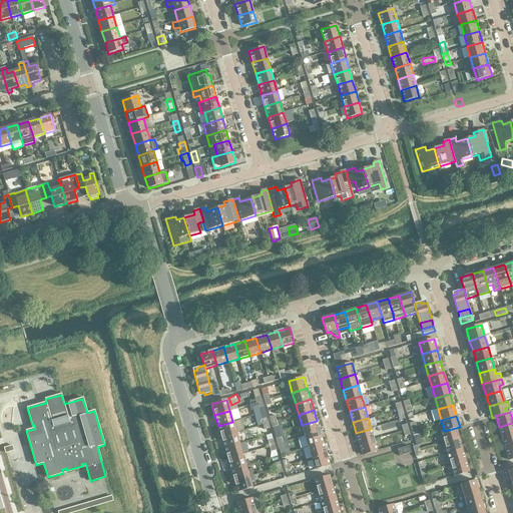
[(317,421),(302,425),(305,436),(320,432),(317,421)]
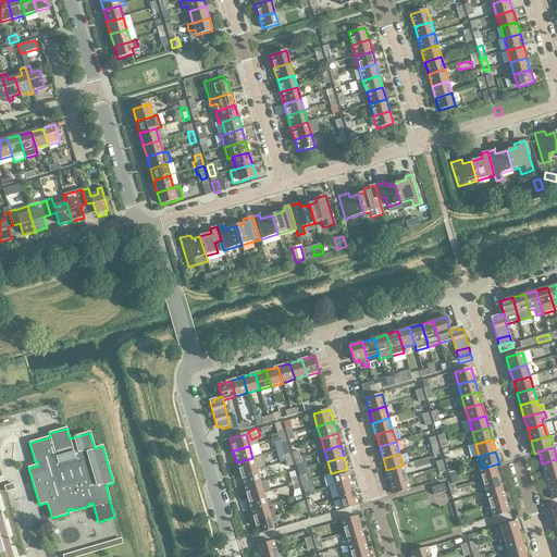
[(237,462),(240,474),(257,470),(252,458),(237,462)]
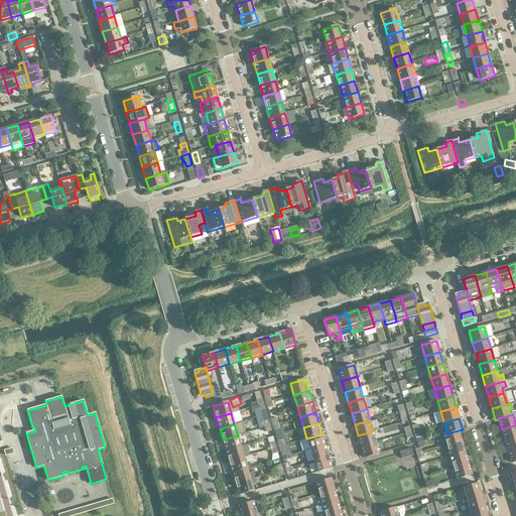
[(515,425),(502,429),(505,440),(515,436),(515,425)]
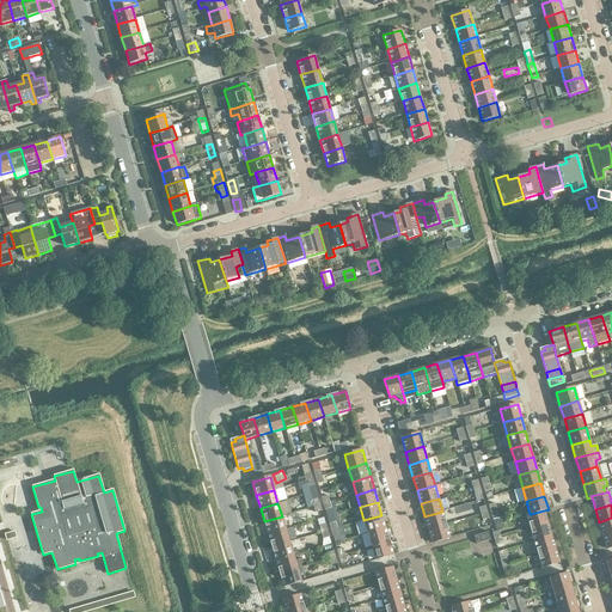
[(496,509),(490,512),(494,525),(503,522),(501,515),(499,516),(496,509)]
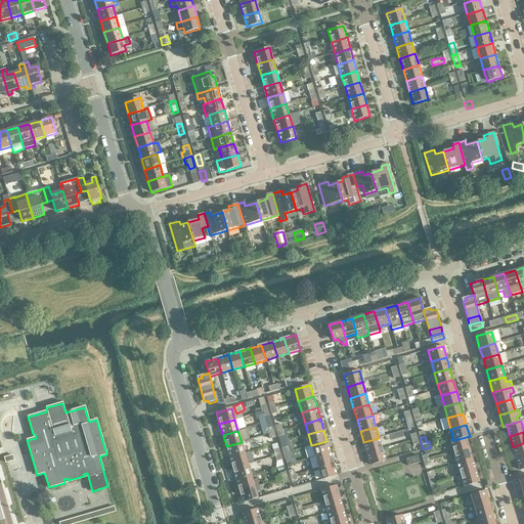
[(450,441),(453,452),(469,448),(466,437),(454,440),(453,440),(450,441)]
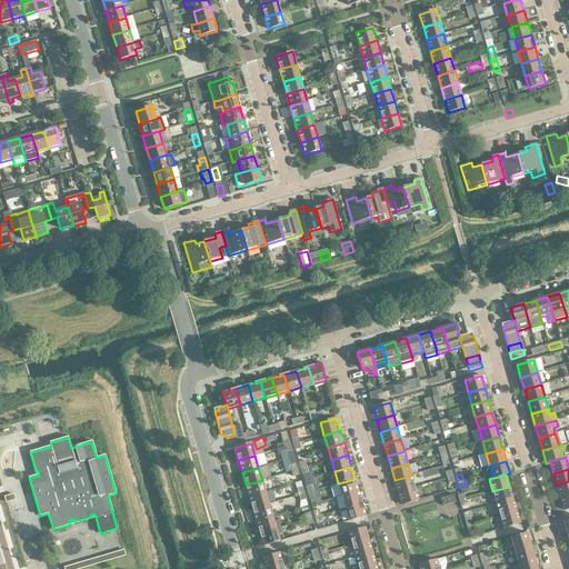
[(395,480),(398,492),(415,488),(411,476),(395,480)]
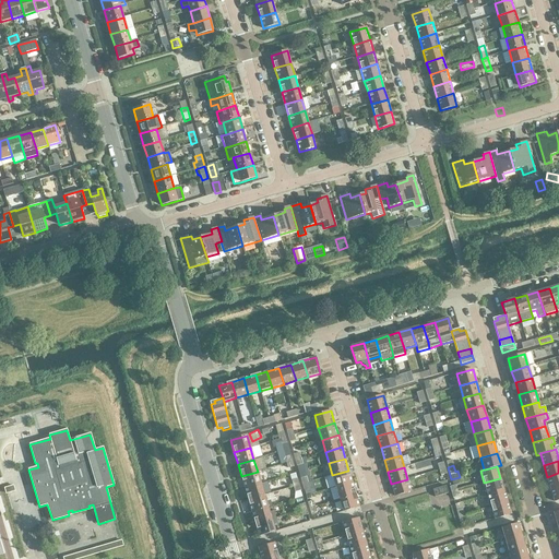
[(336,487),(353,483),(348,471),(332,475),(336,487)]
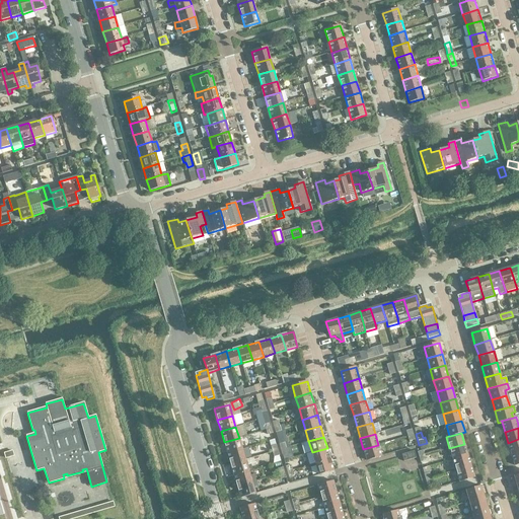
[(227,453),(242,449),(239,438),(224,442),(227,453)]
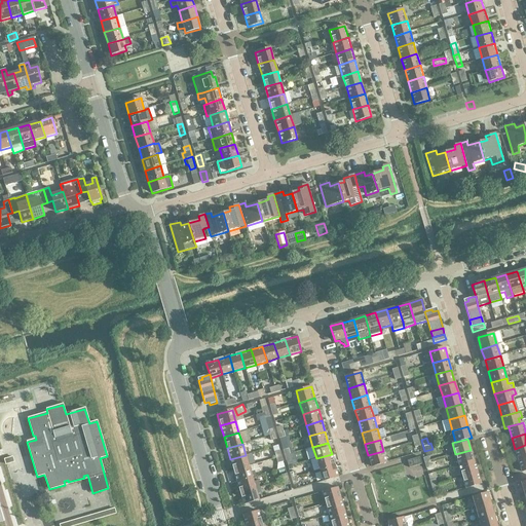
[(525,445),(515,449),(518,460),(525,457),(525,445)]
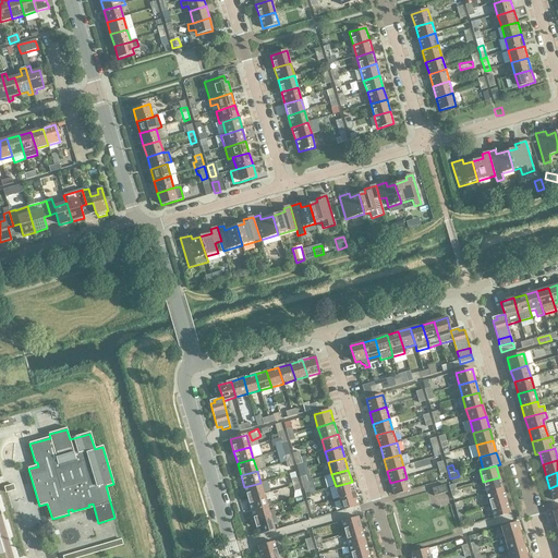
[(499,477),(483,482),(487,494),(504,489),(499,477)]
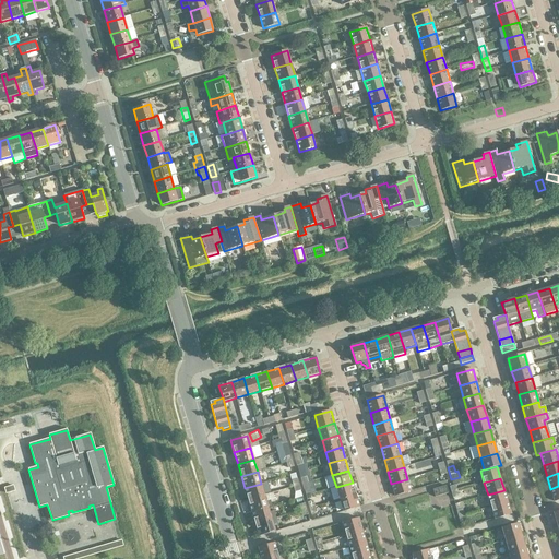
[(407,479),(391,484),(395,497),(411,491),(407,479)]
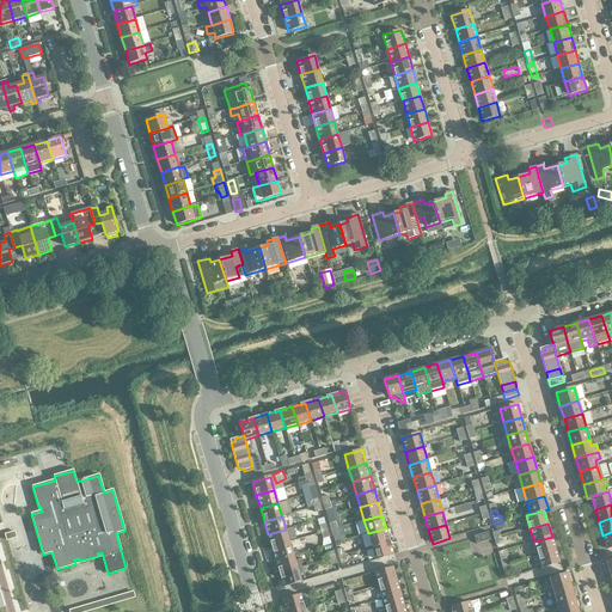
[(386,528),(368,533),(372,546),(390,542),(386,528)]
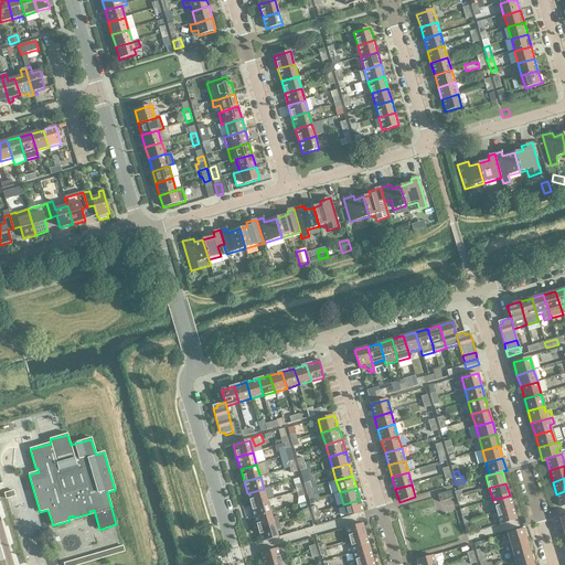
[(247,493),(251,505),(267,501),(264,489),(247,493)]
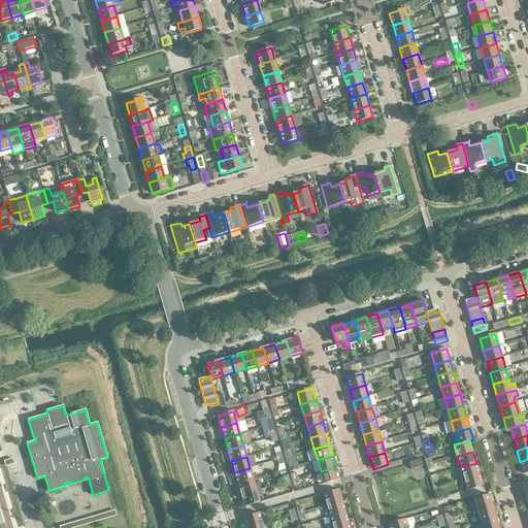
[(420,467),(423,466),(421,459),(408,463),(410,470),(420,467)]
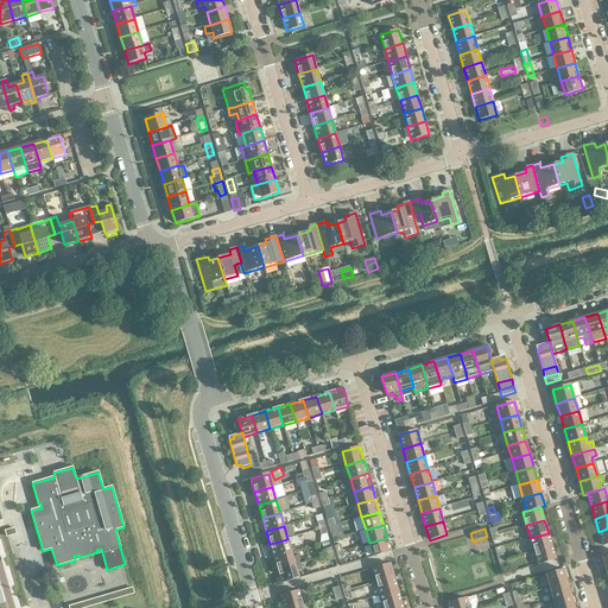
[(531,538),(534,551),(552,546),(549,533),(531,538)]
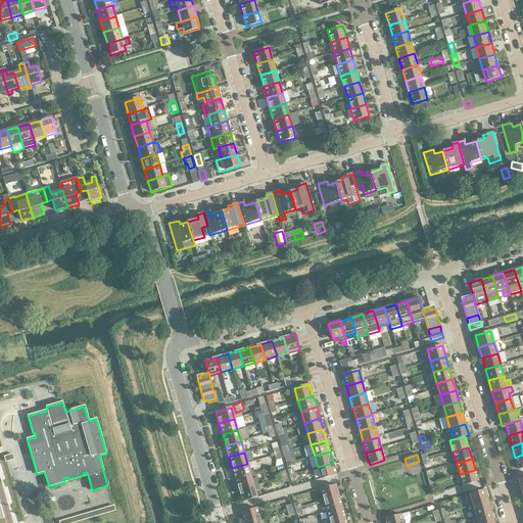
[(321,479),(336,474),(333,463),(318,467),(321,479)]
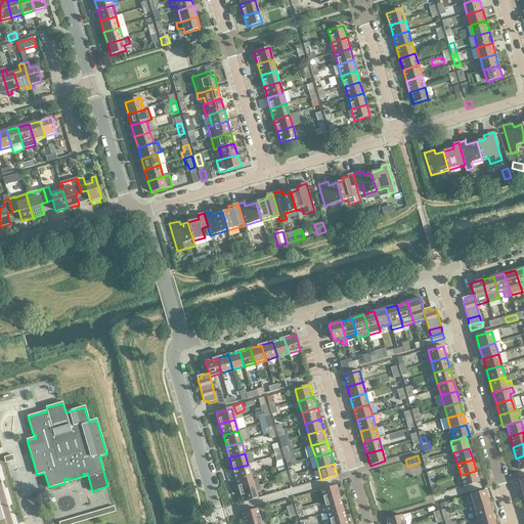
[(251,476),(248,465),(232,469),(235,480),(251,476)]
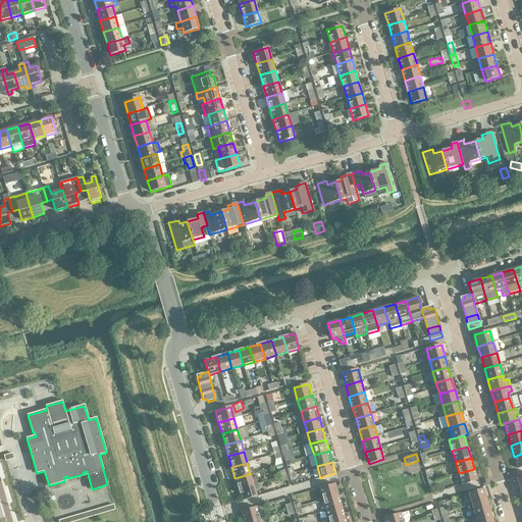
[(285,475),(282,464),(274,467),(276,473),(279,472),(280,477),(285,475)]
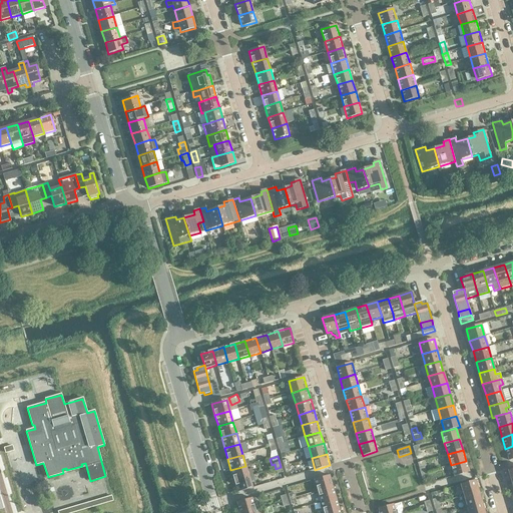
[(466,461),(451,465),(454,476),(469,472),(466,461)]
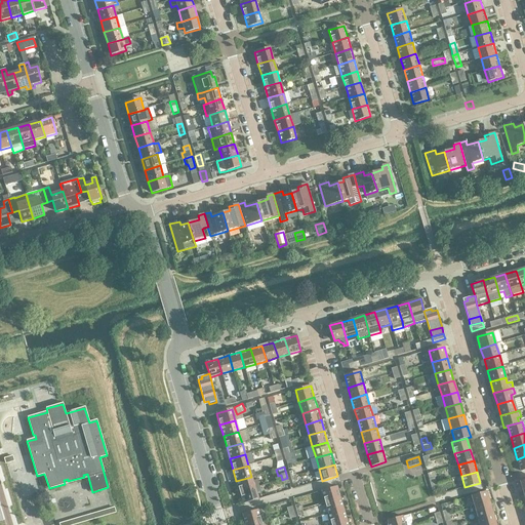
[(240,492),(255,488),(258,486),(257,480),(253,481),(251,477),(236,481),(240,492)]
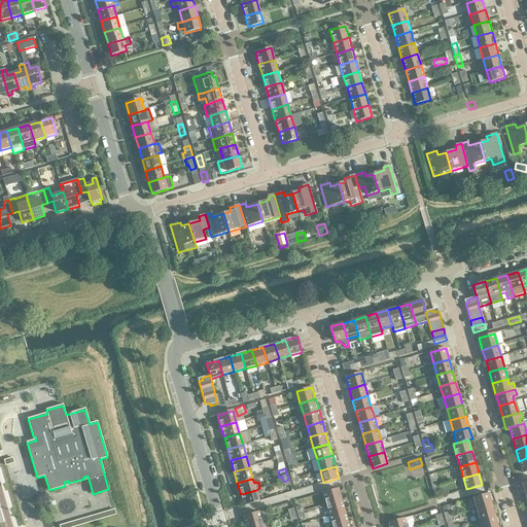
[(257,496),(261,494),(259,488),(256,490),(241,494),(244,505),(259,501),(257,496)]
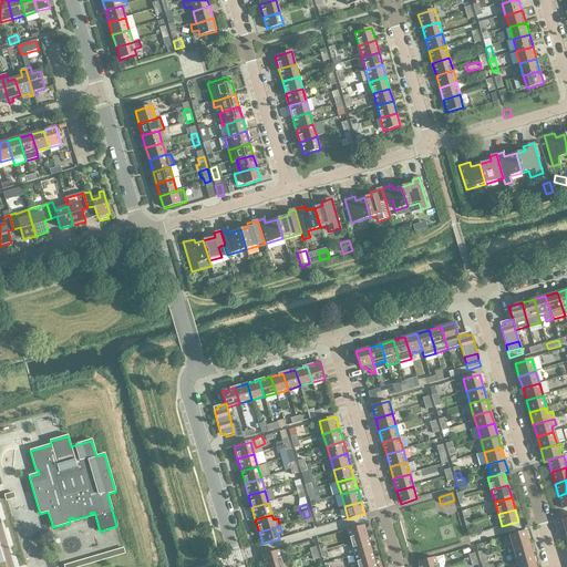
[(363,526),(347,531),(351,543),(368,538),(363,526)]
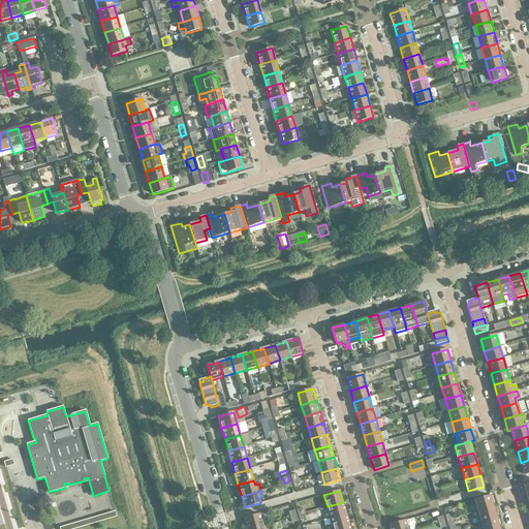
[(490,496),(474,500),(478,511),(494,507),(490,496)]
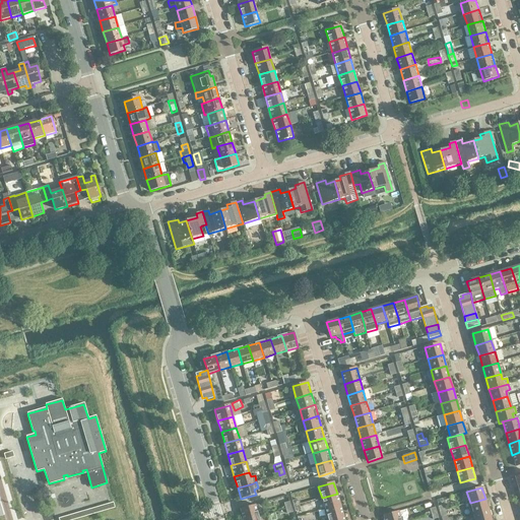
[(337,494),(322,498),(325,509),(340,505),(337,494)]
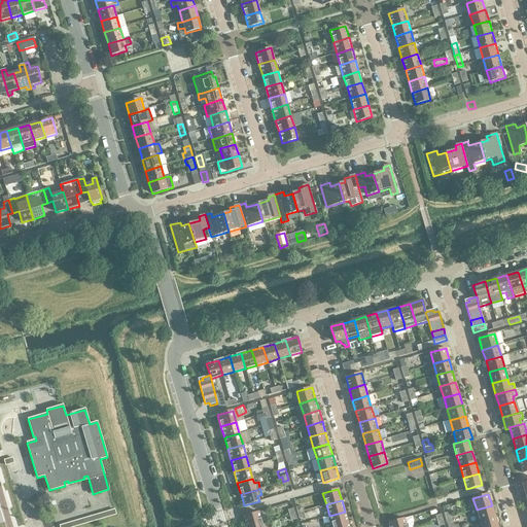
[(477,510),(480,521),(495,517),(492,505),(477,510)]
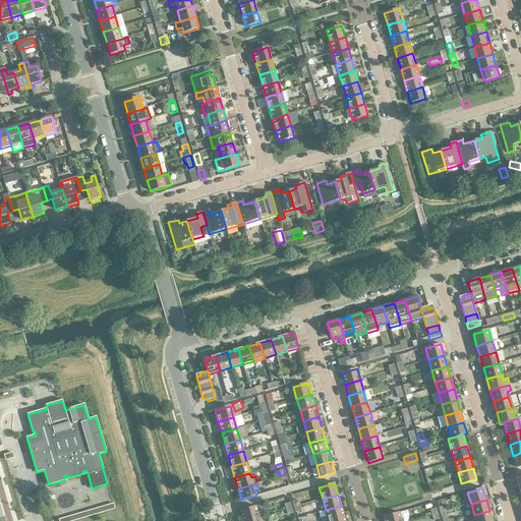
[(255,506),(240,511),(243,520),(247,520),(259,518),(255,506)]
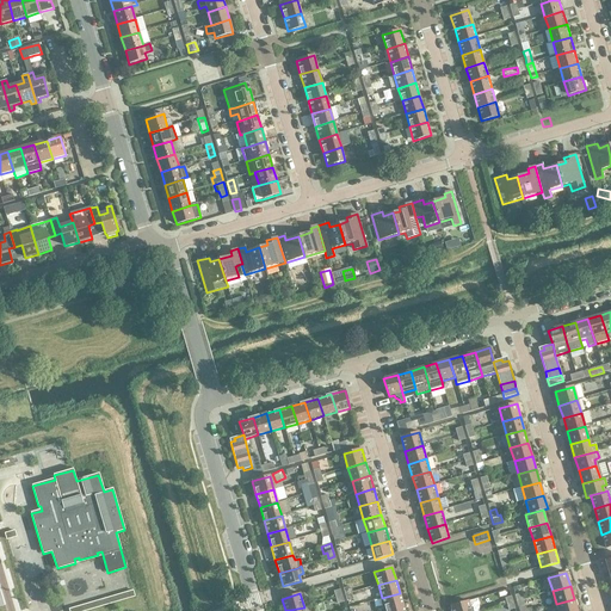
[(400,593),(382,598),(386,610),(387,610),(403,606),(400,593)]
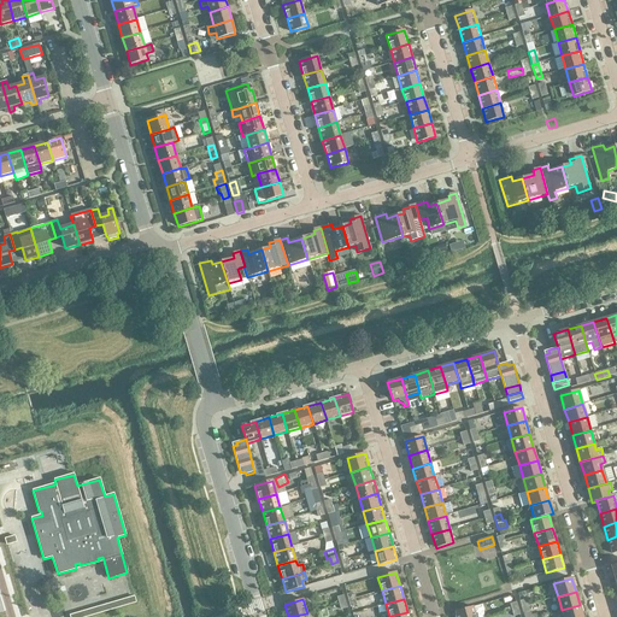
[(582,616),(580,605),(562,610),(563,616),(582,616)]
